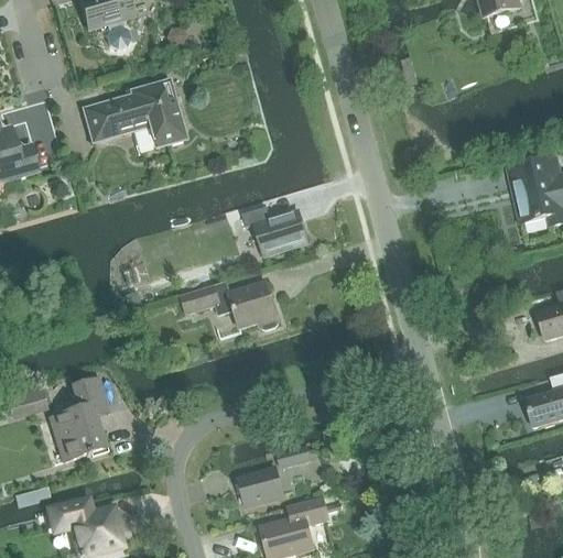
[(87,29),(105,23),(107,31),(105,34),(107,43),(116,47),(123,45),(128,36),(126,29),(121,25),(119,20),(132,15),(128,0),(78,0),(87,29)]
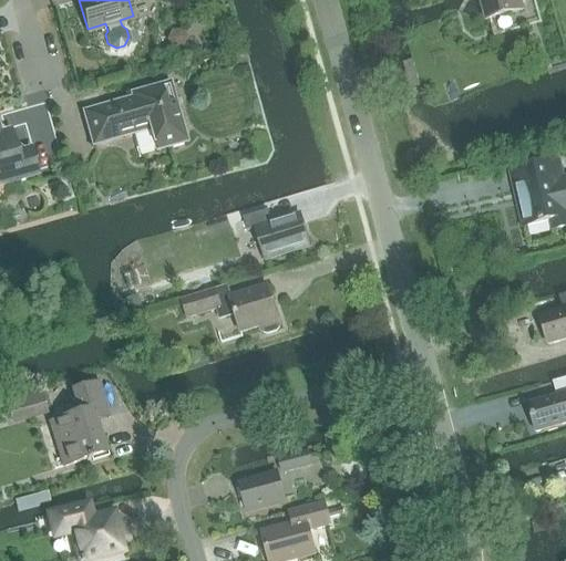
[(481,0),(485,16),(521,6),(518,0),(481,0)]
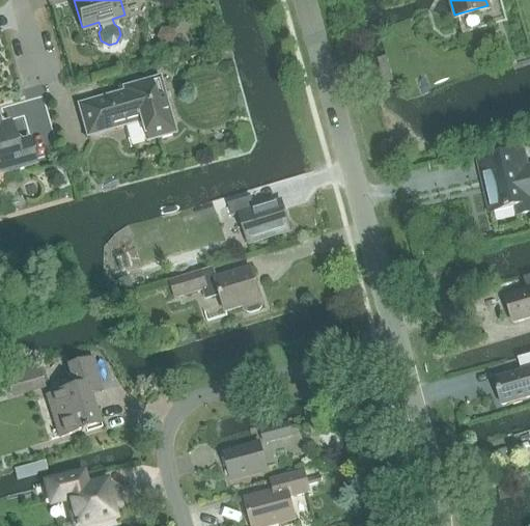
[(385,50),(375,52),(383,78),(392,75),(385,50)]
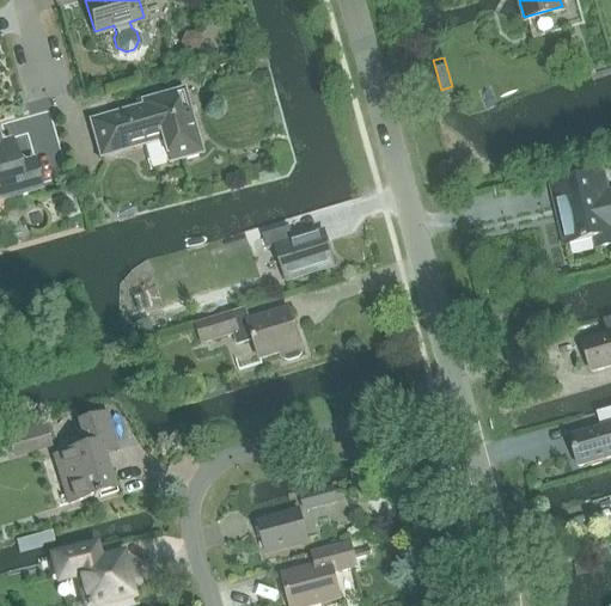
[(199,148),(181,87),(141,98),(142,101),(128,104),(130,110),(117,114),(116,110),(90,117),(99,148),(128,140),(128,144),(160,134),(167,157),(199,148)]
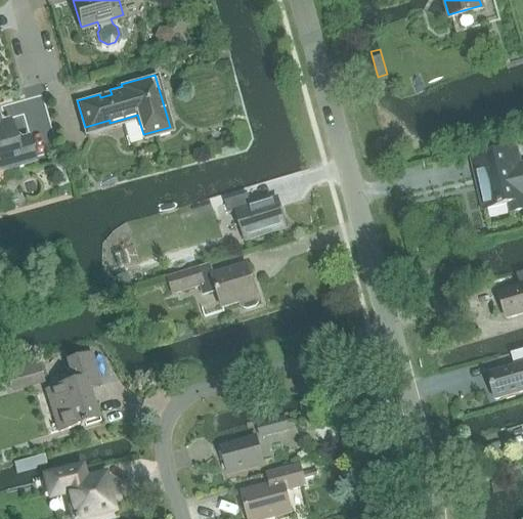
[(0,167),(34,158),(27,133),(13,137),(8,117),(0,119),(0,167)]
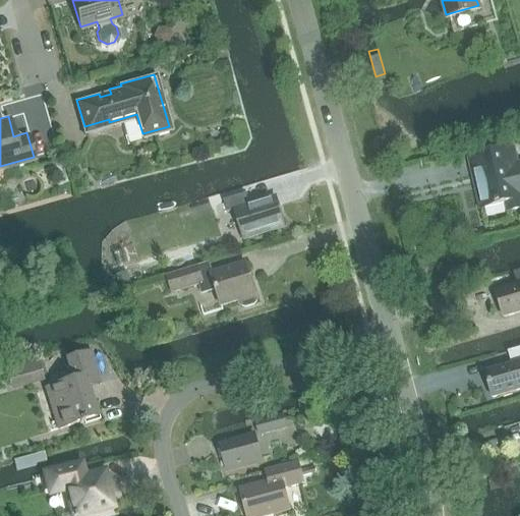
[(519,157),(508,160),(505,147),(467,155),(473,183),(477,182),(482,205),(505,199),(507,209),(519,206),(519,157)]
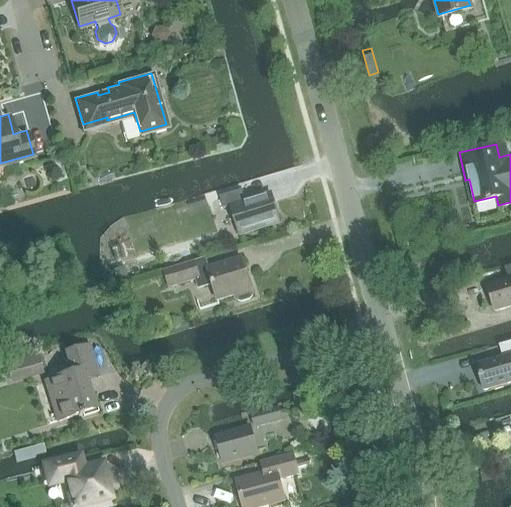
[(244,198),(240,186),(218,193),(222,205),(229,203),(238,231),(278,218),(269,190),(244,198)]
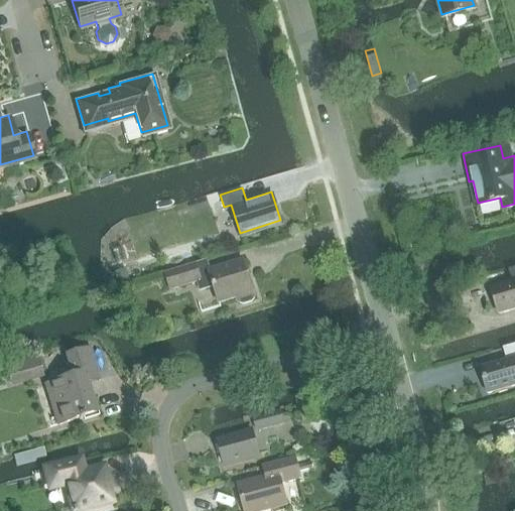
[(195,261),(164,271),(169,286),(196,278),(199,287),(213,283),(218,299),(234,294),(235,297),(238,299),(242,300),(250,298),(252,295),(253,292),(242,258),(199,271),(195,261)]
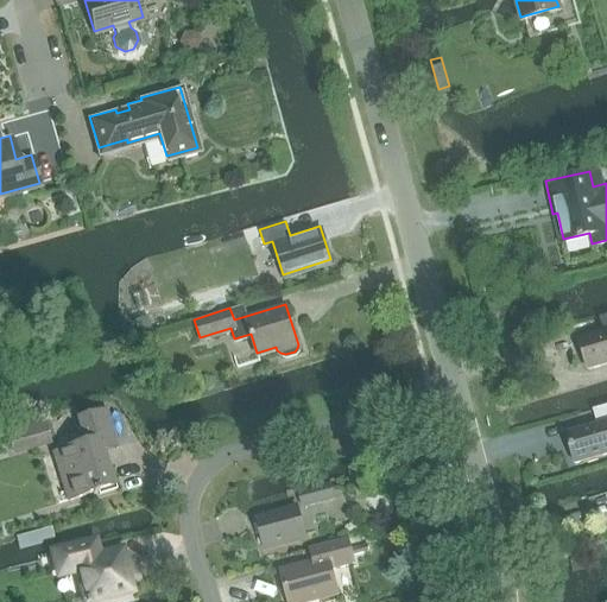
[(586,366),(606,360),(606,310),(598,314),(602,329),(577,336),(586,366)]
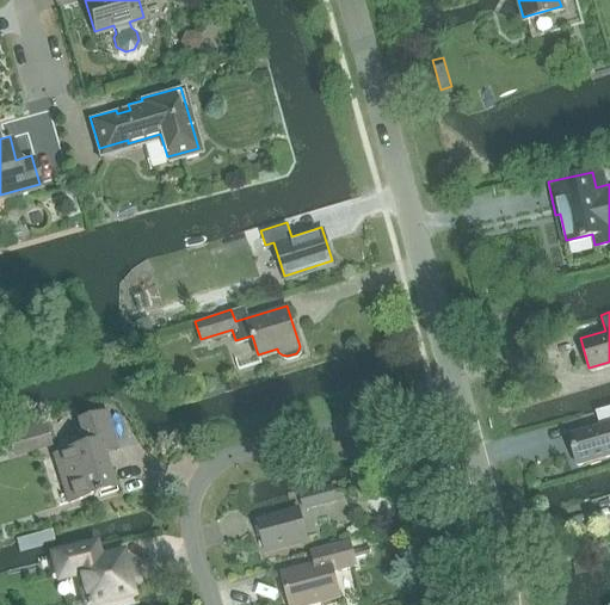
[(147,313),(133,318),(137,333),(152,328),(147,313)]
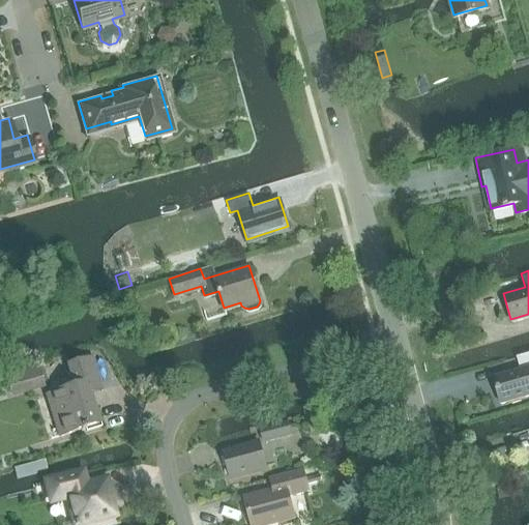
[(499,401),(528,392),(528,349),(516,353),(519,367),(492,375),(499,401)]
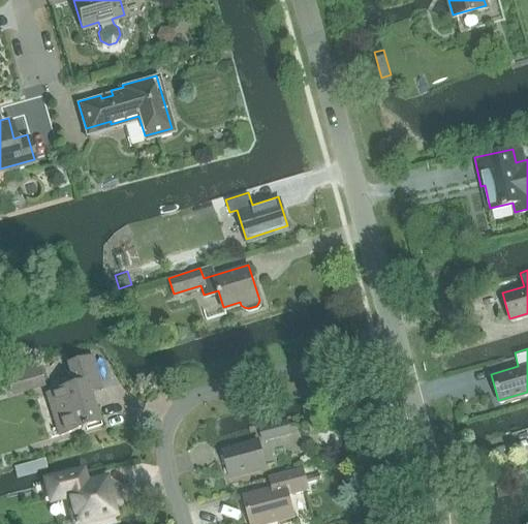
[(58,432),(95,421),(84,386),(99,380),(90,353),(66,361),(72,382),(45,391),(58,432)]
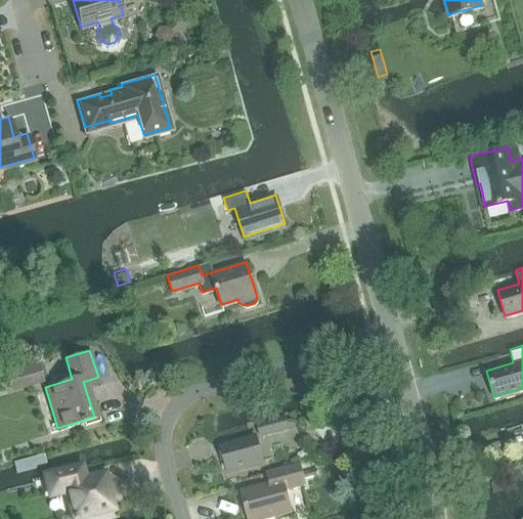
[(36,356),(19,361),(25,378),(41,374),(36,356)]
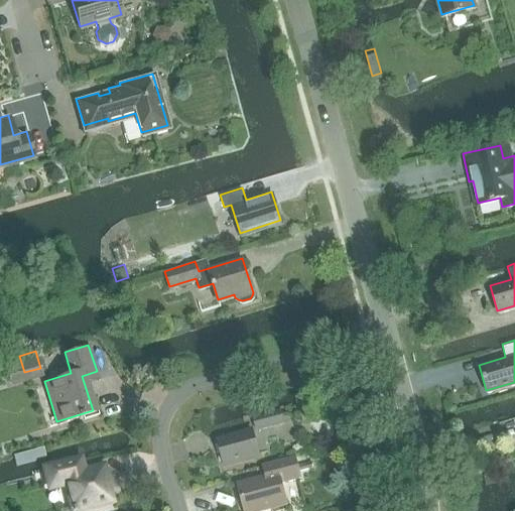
[(255,427),(283,419),(280,408),(252,415),(255,427)]
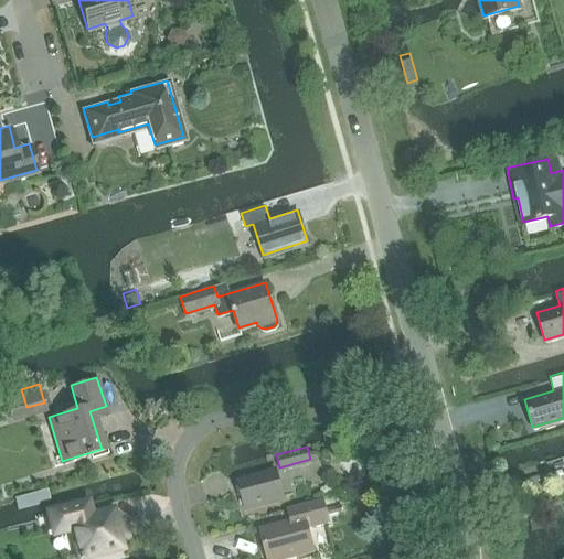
[(244,506),(283,495),(275,468),(236,479),(244,506)]
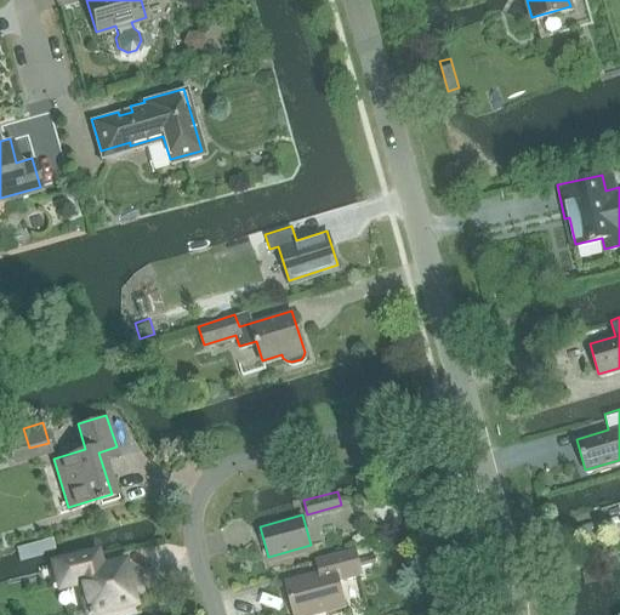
[(55,590),(79,584),(85,605),(86,611),(86,613),(134,601),(130,587),(134,586),(130,571),(126,571),(123,558),(103,563),(98,544),(46,556),(55,590)]
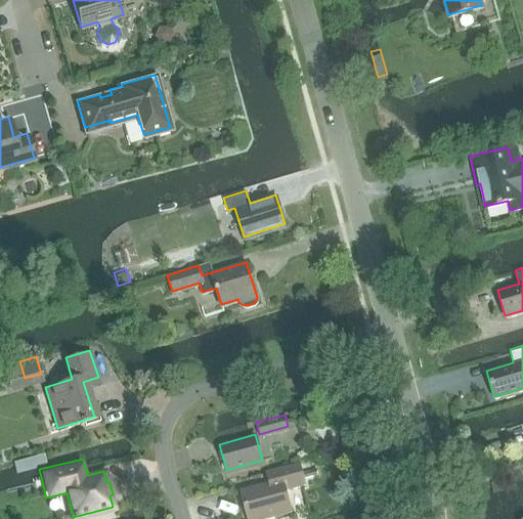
[(309,461),(300,464),(300,465),(302,475),(316,471),(314,465),(311,467),(309,461)]
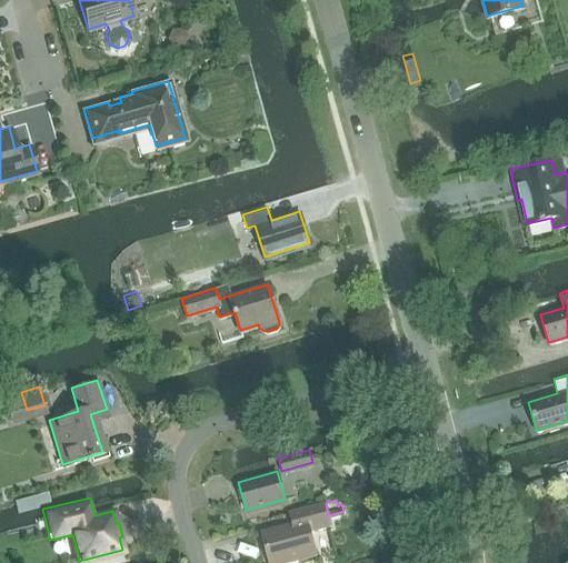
[(269,562),(270,562),(315,551),(309,529),(330,523),(328,515),(326,504),(326,503),(325,501),(289,510),(292,523),(261,531),(269,562)]
